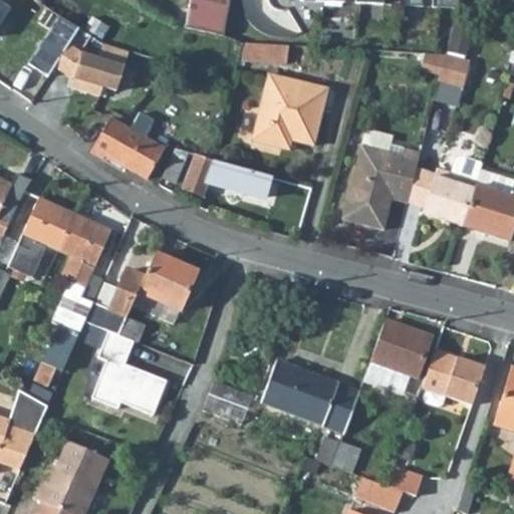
[(229,0),(189,0),(184,28),(223,36),(229,0)]
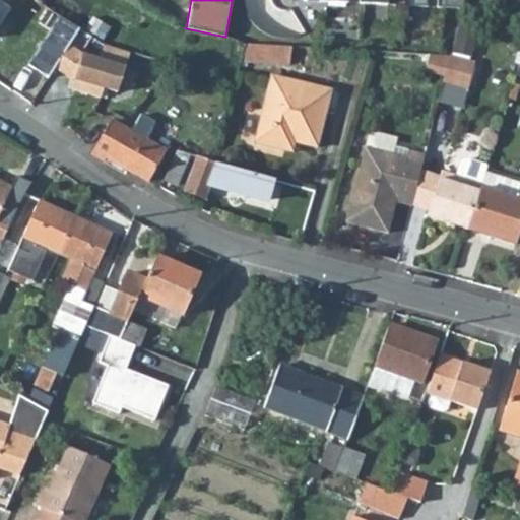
[(318,0),(319,1),(347,3),(347,0),(358,0),(359,3),(387,4),(386,0),(397,0),(398,5),(427,6),(426,0),(437,0),(437,7),(462,8),(463,0),(304,0),(306,0),(318,0)]
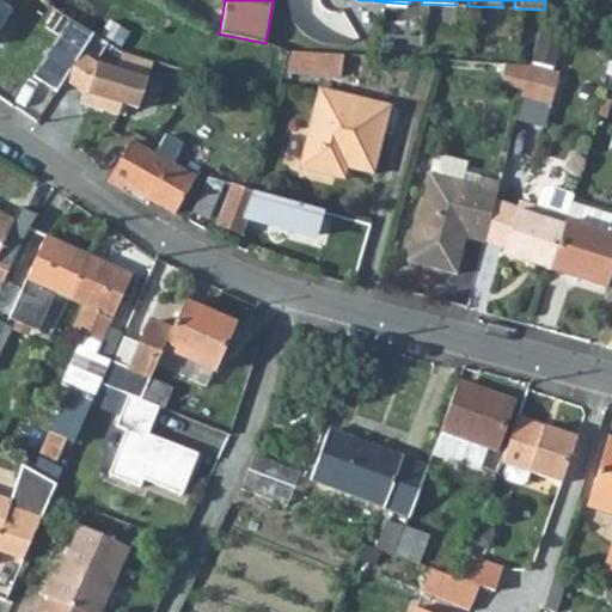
[(134,26),(112,12),(101,31),(123,47),(142,55),(151,35),(134,26)]
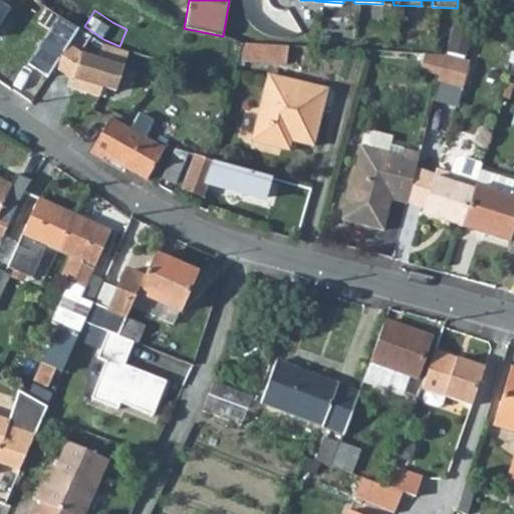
[(77,28),(59,16),(28,65),(47,77),(53,67),(68,44),(77,28)]
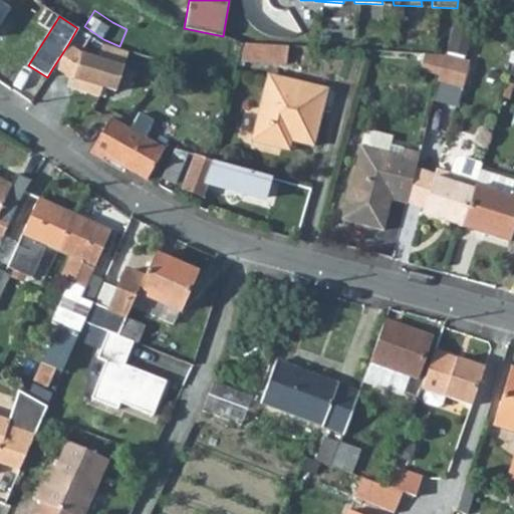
[(467,54),(471,33),(454,30),(450,51),(467,54)]
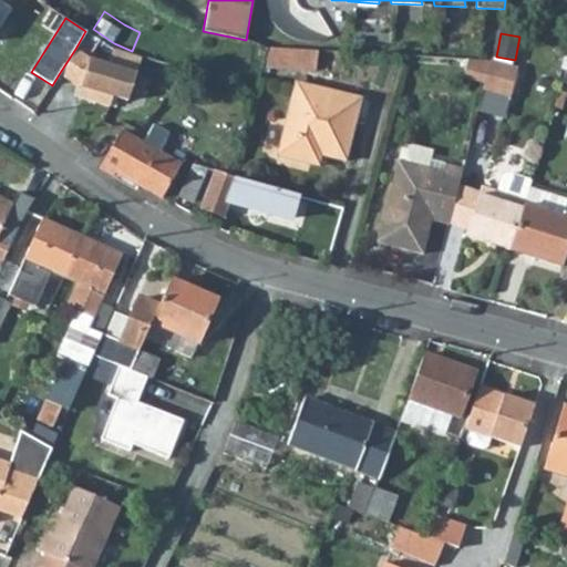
[(268,48),(257,44),(251,63),(263,66),(268,48)]
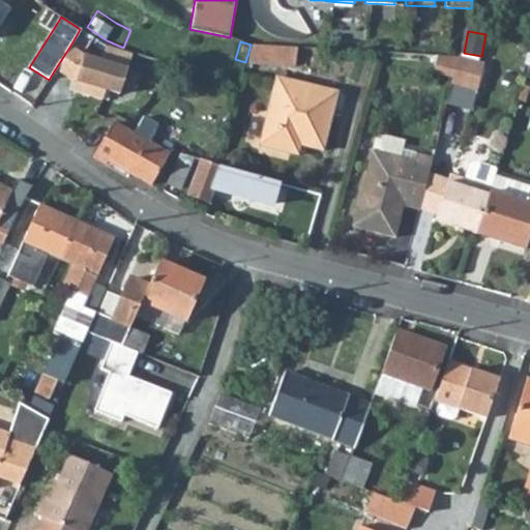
[(297,47),(253,43),(246,62),(294,66),(297,47)]
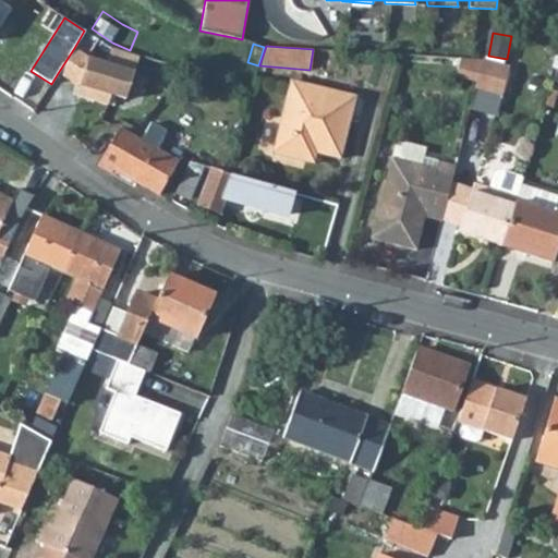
[(74,48),(58,73),(73,82),(81,84),(77,95),(108,104),(111,94),(126,98),(140,56),(112,47),(107,63),(88,58),(74,48)]
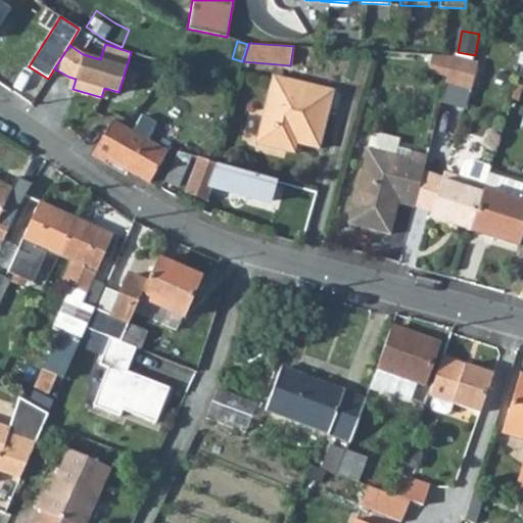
[(427,72),(446,77),(452,56),(430,54),(427,72)]
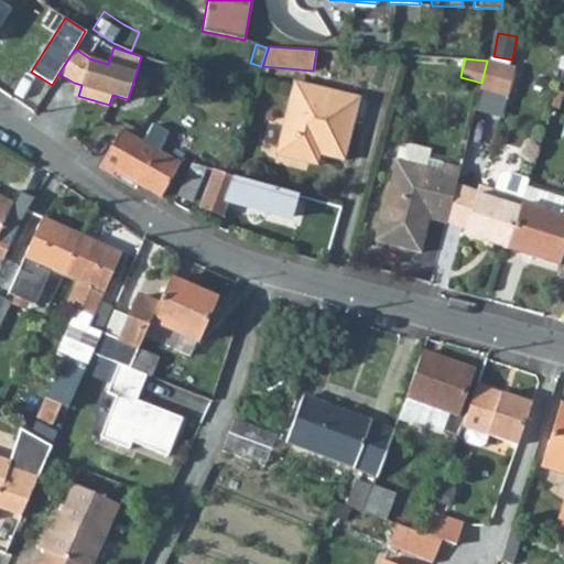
[(516,67),(487,61),(481,83),(480,89),(508,97),(516,67)]
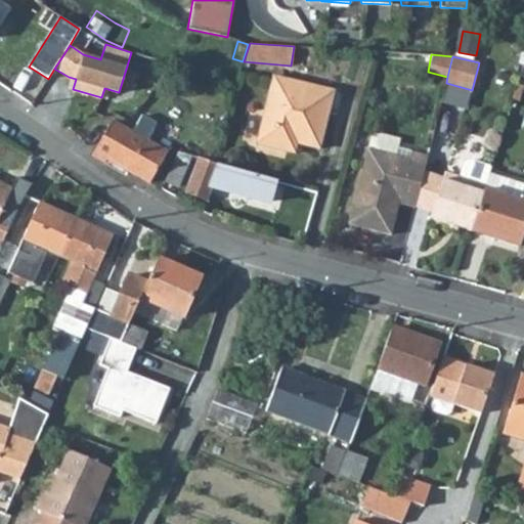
[(334,91),(272,76),(256,144),(287,151),(290,138),(297,140),(296,143),(297,144),(319,149),(334,91)]
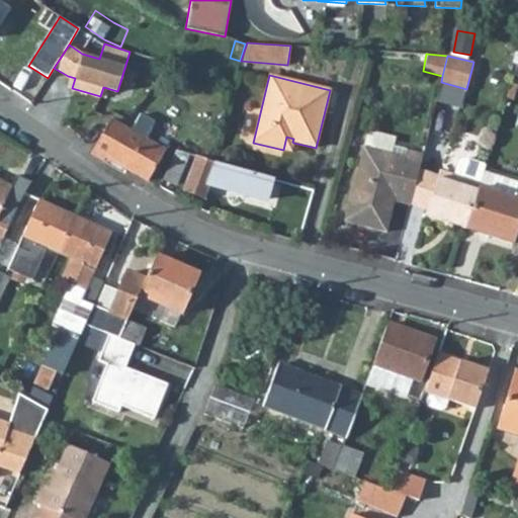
[(154,122),(140,114),(134,125),(131,132),(121,126),(116,136),(104,128),(90,153),(103,160),(105,157),(147,180),(164,151),(145,140),(148,134),(154,122)]
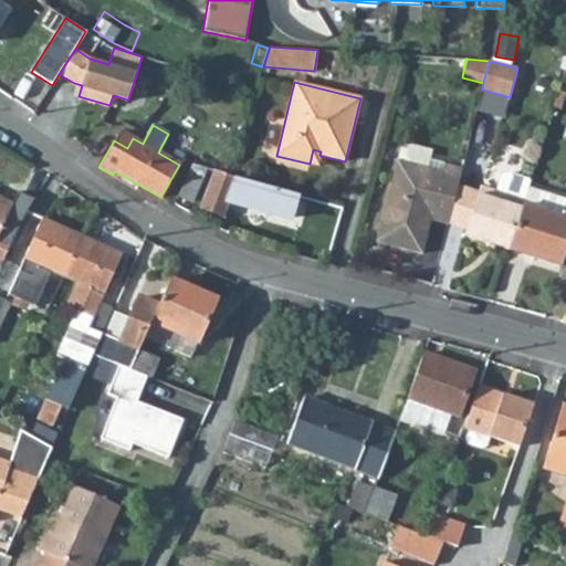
[(133,138),(118,130),(114,140),(127,148),(133,138)]
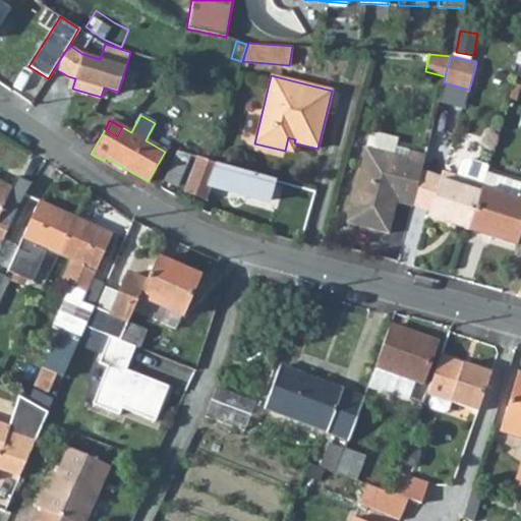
[(397,138),(373,132),(367,135),(365,148),(406,158),(408,151),(395,147),(397,138)]
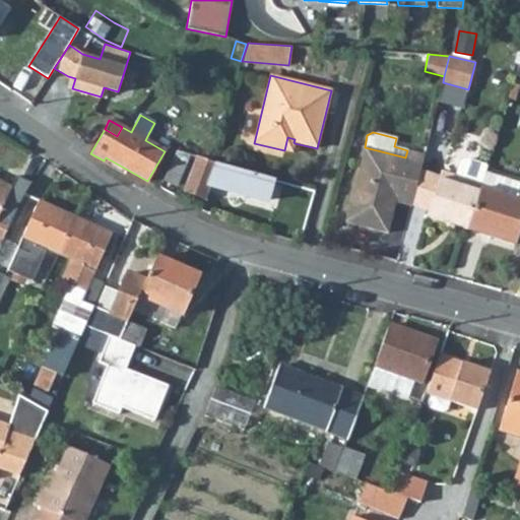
[(295,139),(287,137),(284,150),(293,152),(295,143),(294,142),(295,139)]
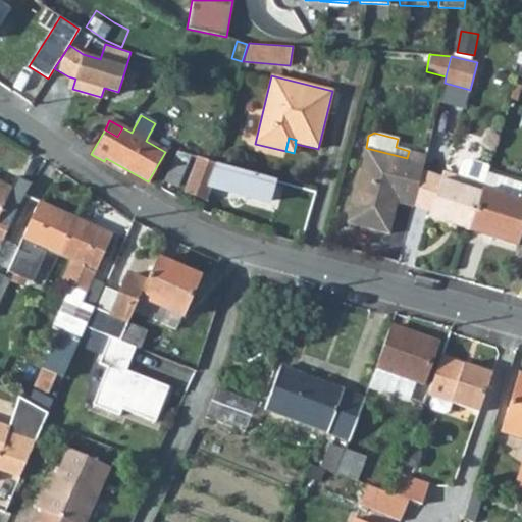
[(425,155),(409,151),(407,158),(366,148),(347,222),(388,233),(397,202),(400,191),(415,195),(421,170),(425,155)]
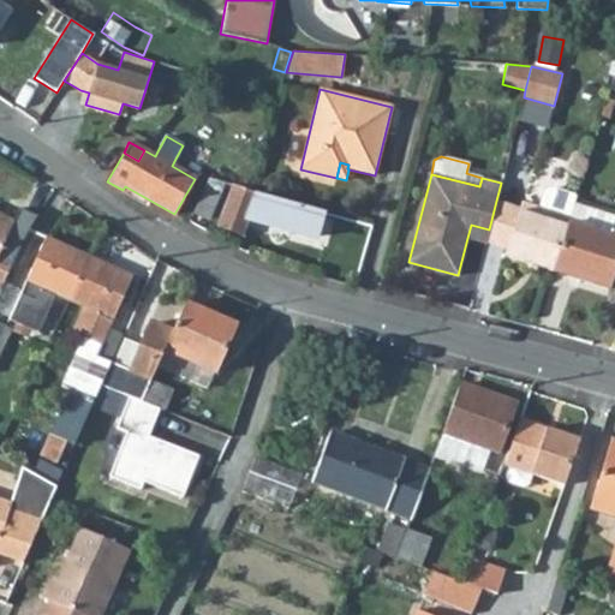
[(224,183),(209,177),(192,213),(208,220),(224,183)]
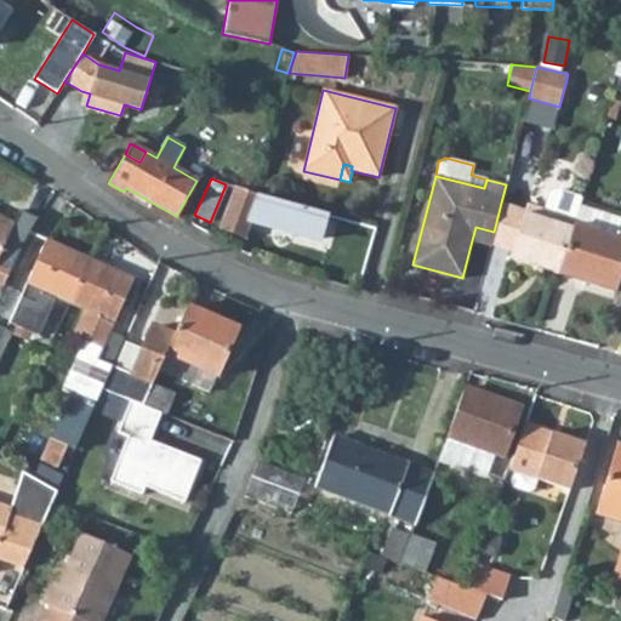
[(258,195),(234,187),(218,228),(244,237),(250,221),(317,239),(324,214),(258,195)]
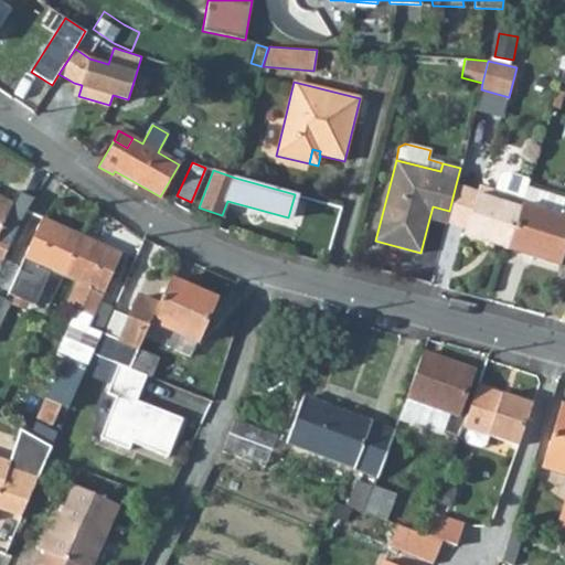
[(500,174),(494,191),(522,200),(524,194),(526,188),(529,180),(504,172),(500,174)]
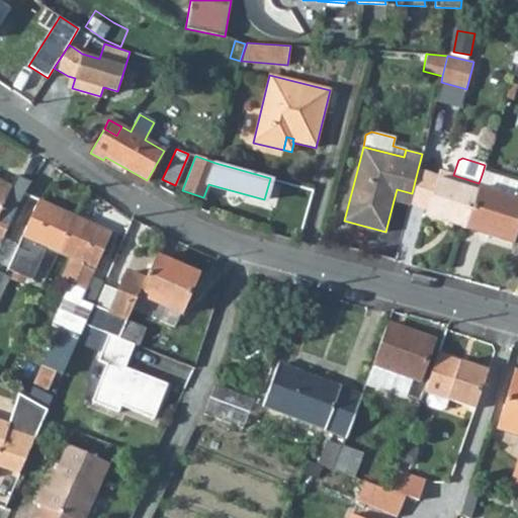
[(426,210),(437,176),(418,169),(412,193),(410,203),(426,210)]
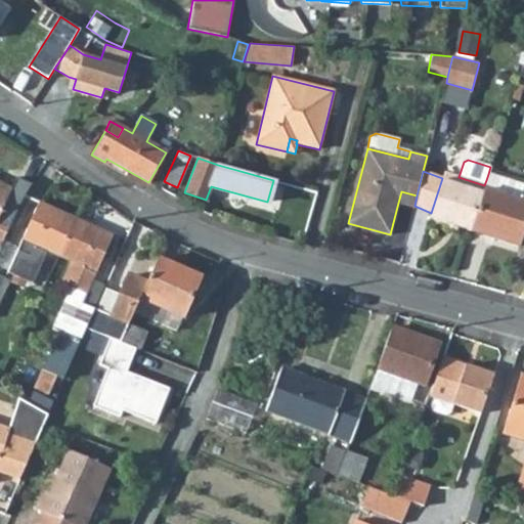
[(459,177),(444,172),(442,178),(431,213),(430,218),(446,223),(456,226),(470,230),(483,189),(484,185),(459,177)]
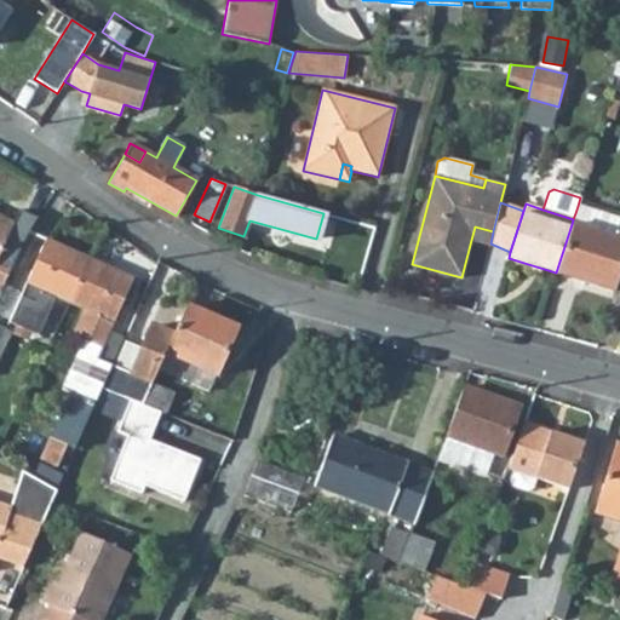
[(573,219),(572,224),(615,237),(619,222),(619,218),(578,206),(575,213),(573,219)]
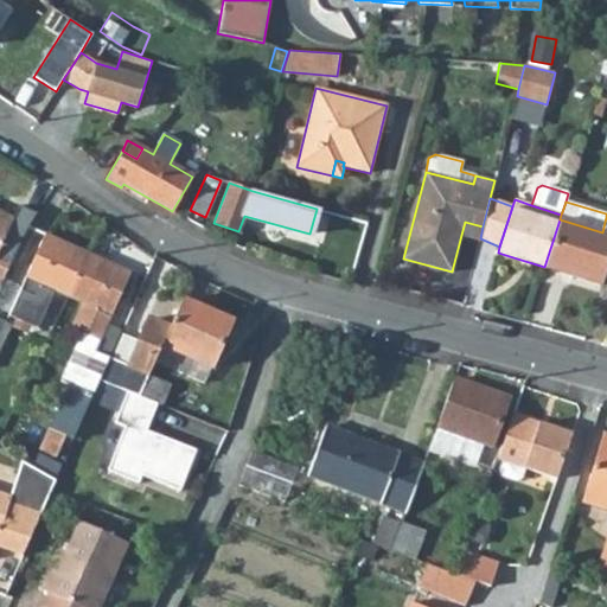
[(13,219),(0,213),(0,282),(12,255),(36,213),(19,206),(13,219)]
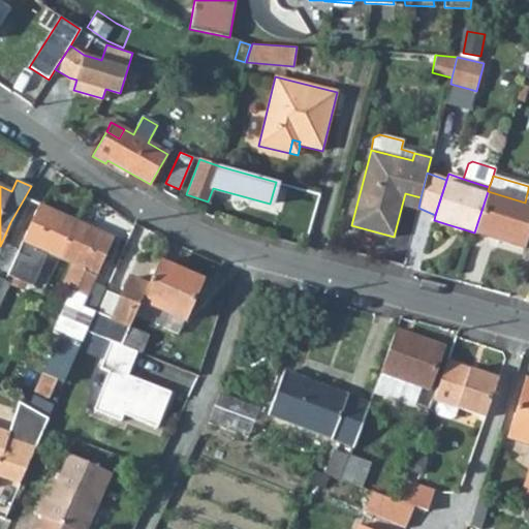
[(528,204),(525,203),(488,191),(474,232),(523,248),(528,229),(528,204)]
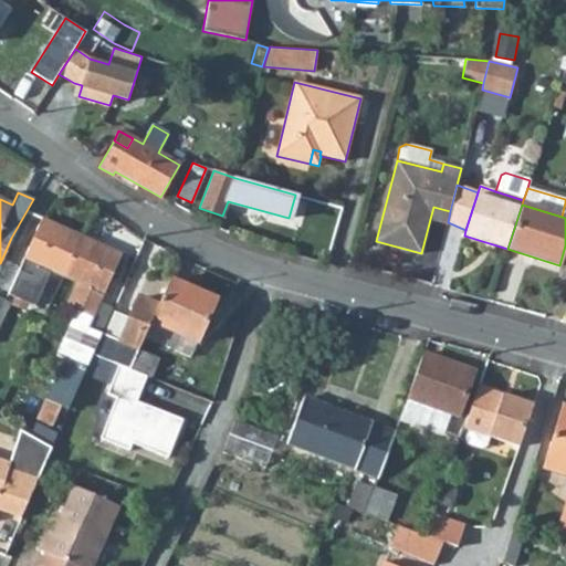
[(450,211),(433,207),(430,219),(447,223),(448,222),(450,211)]
